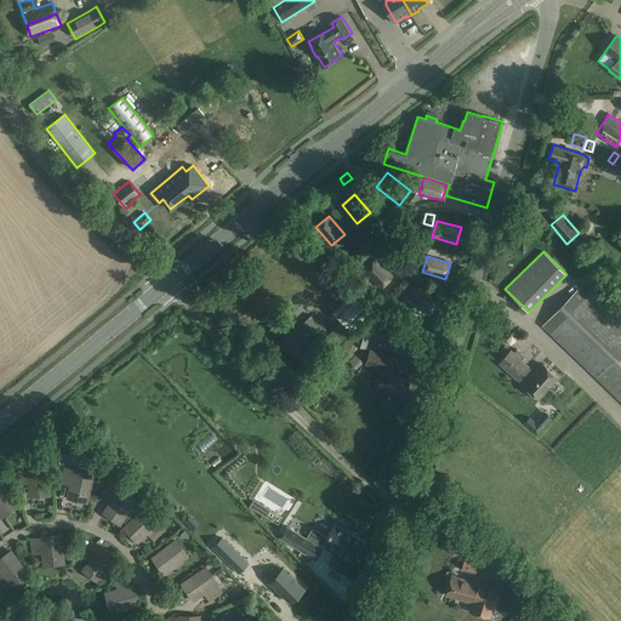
[(376,258),(364,271),(363,273),(380,290),(393,275),(376,258)]
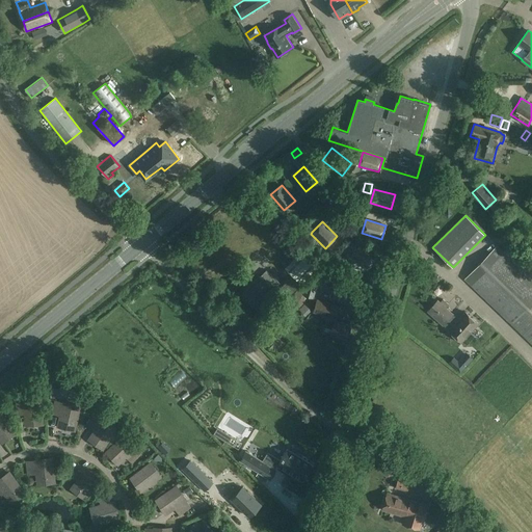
[(531,263),(511,243),(503,251),(497,245),(466,278),(531,343),(531,263)]
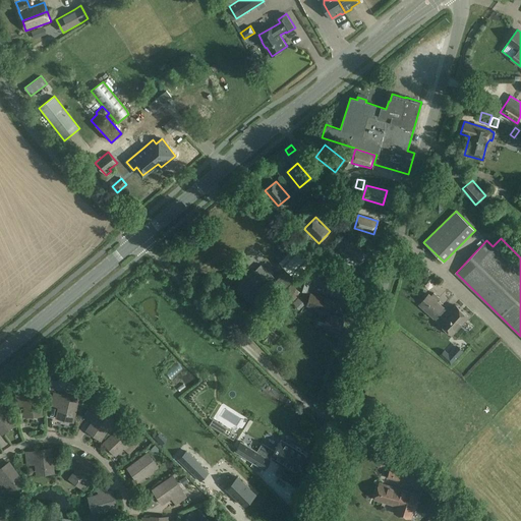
[(344,250),(359,264),(368,252),(353,239),(344,250)]
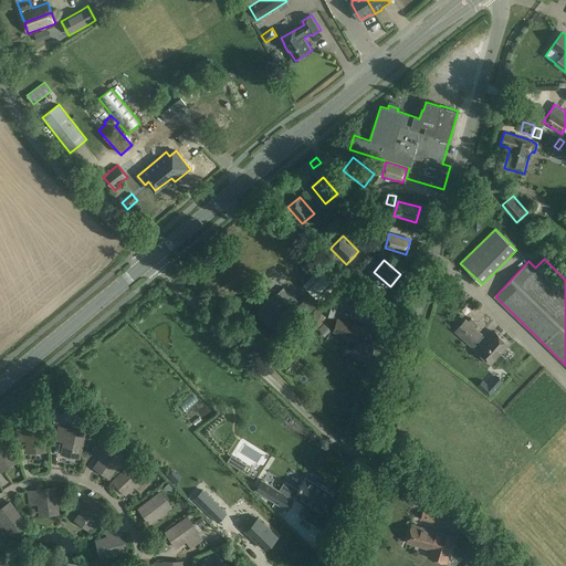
[(373,265),(367,261),(363,266),(368,272),(373,265)]
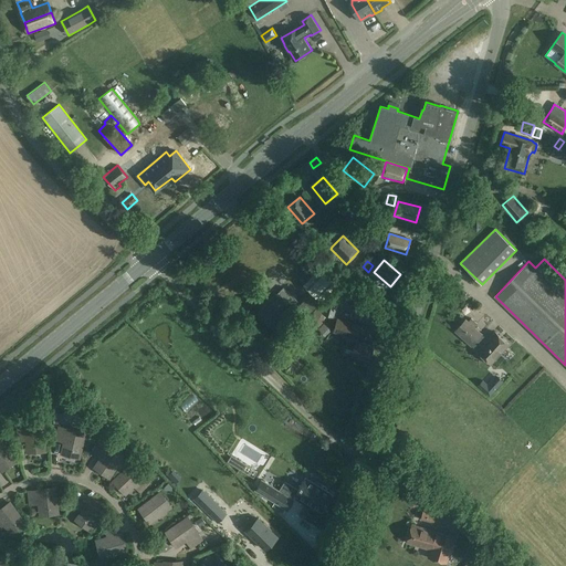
[(324,263),(303,285),(312,293),(297,308),(306,316),(341,280),(324,263)]
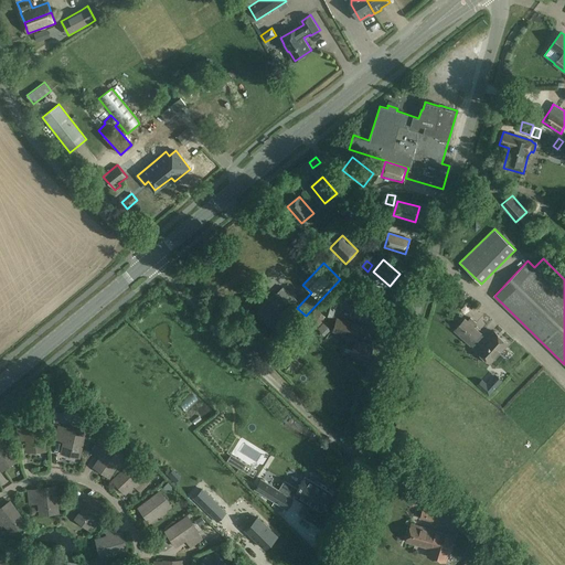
[(258,311),(270,322),(286,306),(288,308),(296,299),(284,287),(276,295),(275,295),(258,311)]
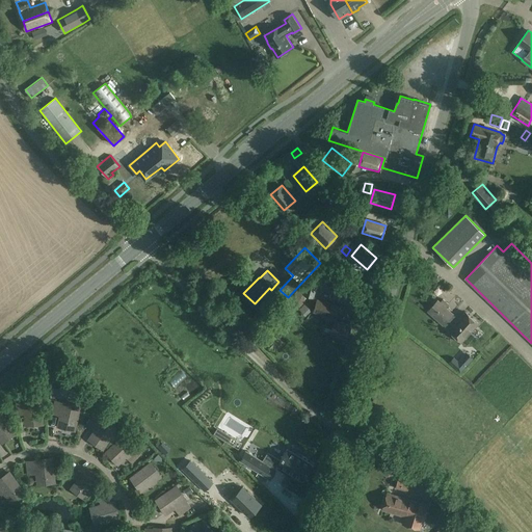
[(310,283),(307,296),(314,298),(318,285),(310,283)]
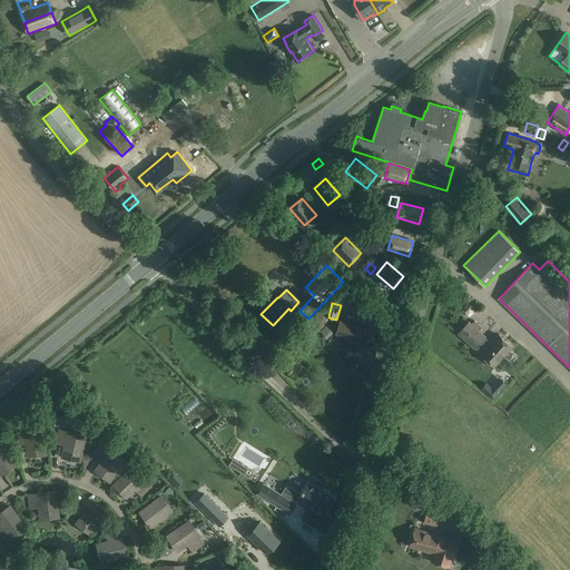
[(340,321),(335,335),(346,338),(345,341),(351,342),(349,350),(355,352),(354,357),(371,363),(372,361),(373,361),(375,355),(373,354),(375,349),(359,344),(364,328),(340,321)]
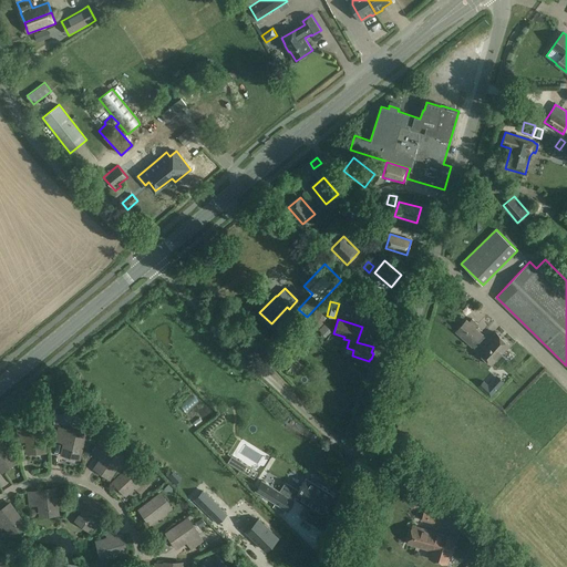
[(472,319),(468,322),(467,321),(456,332),(473,347),(482,336),(483,336),(475,328),(478,325),(472,319)]
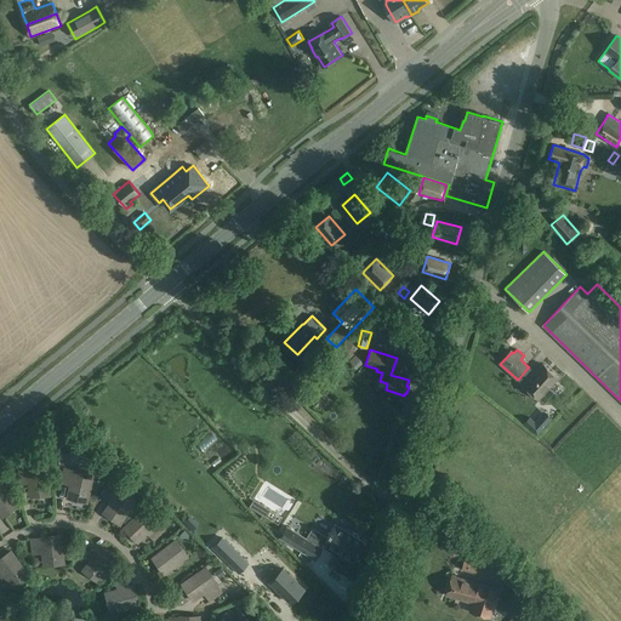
[(535,374),(528,368),(518,380),(539,399),(558,379),(543,364),(535,374)]
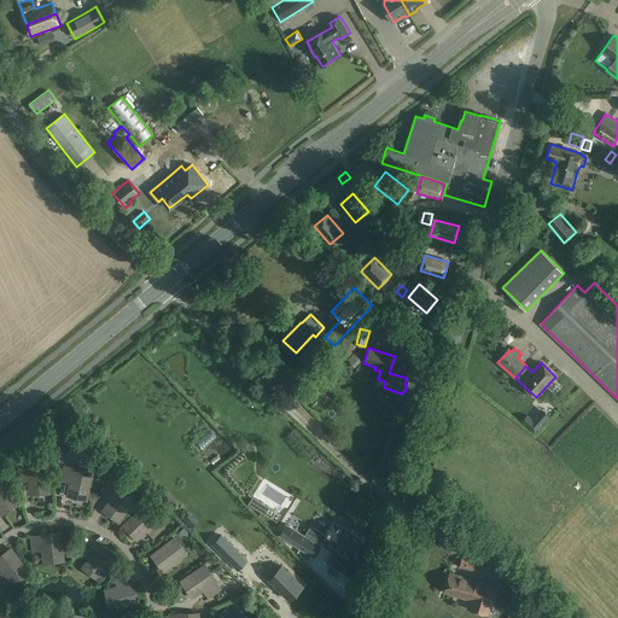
[(528,414),(522,421),(535,433),(549,417),(542,409),(532,420),(528,414)]
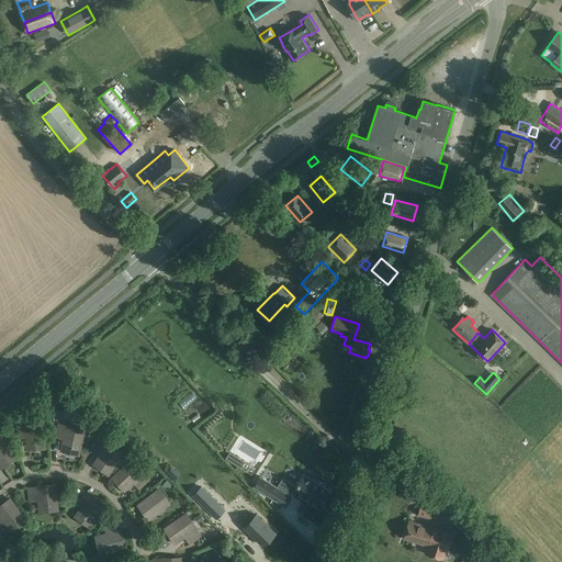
[(71,401),(74,402),(85,395),(81,390),(69,396),(71,401)]
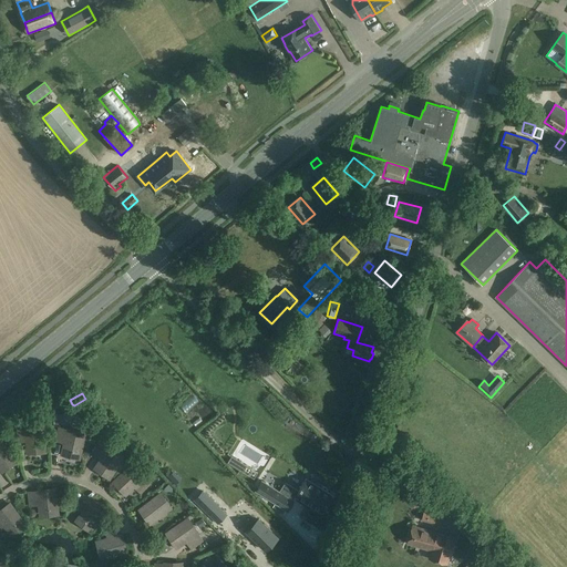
[(100,430),(104,434),(110,428),(105,424),(100,430)]
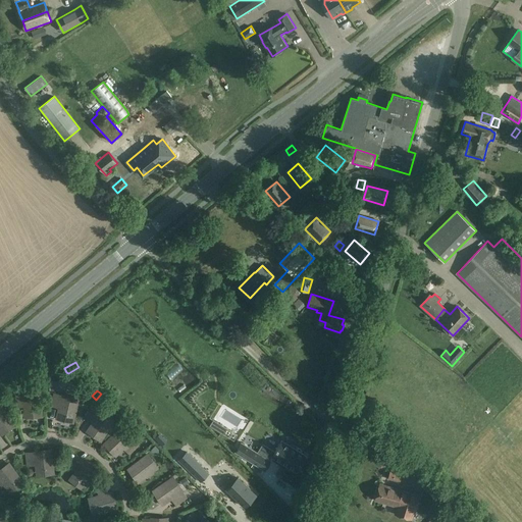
[(42,416),(41,393),(25,393),(27,416),(42,416)]
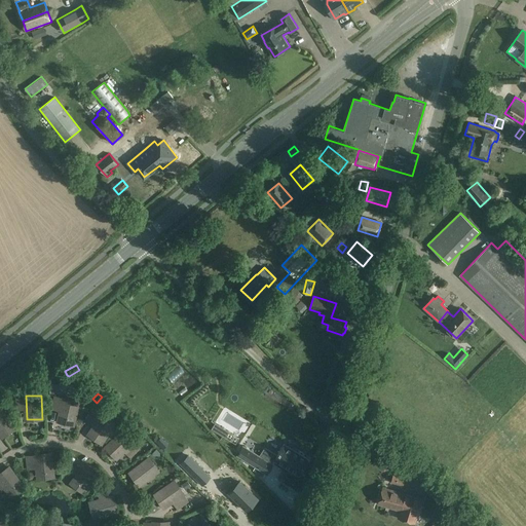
[(59,421),(73,425),(79,402),(64,399),(59,421)]
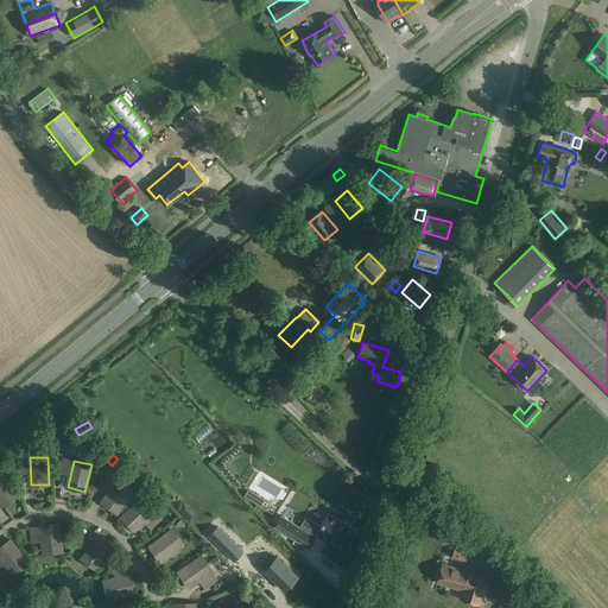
[(0,499),(4,505),(18,495),(2,473),(0,474),(0,499)]
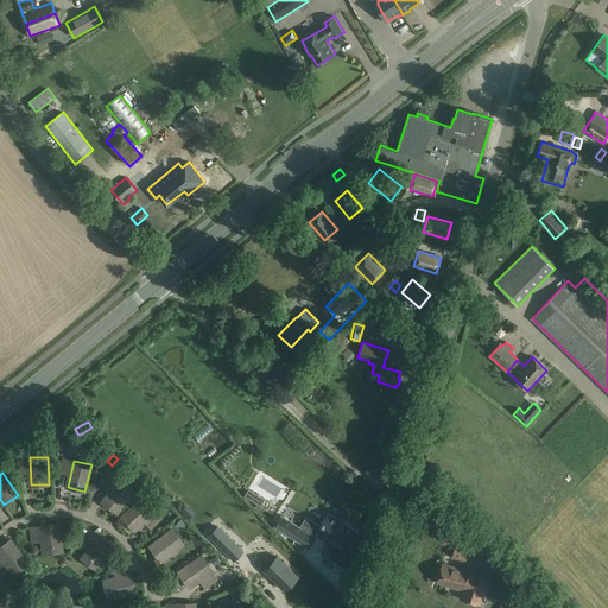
[(103,502),(118,512),(133,489),(119,480),(103,502)]
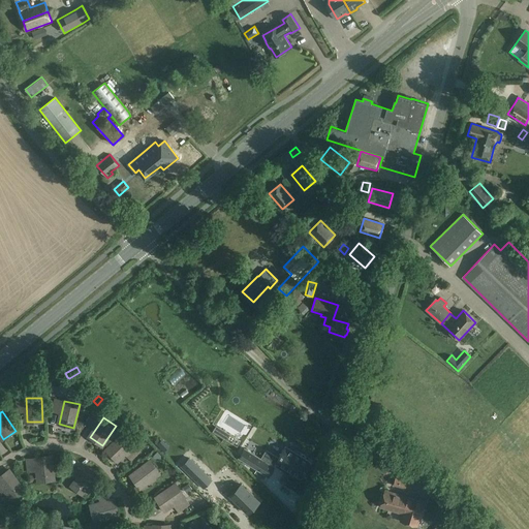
[(212,431),(220,436),(224,430),(216,425),(212,431)]
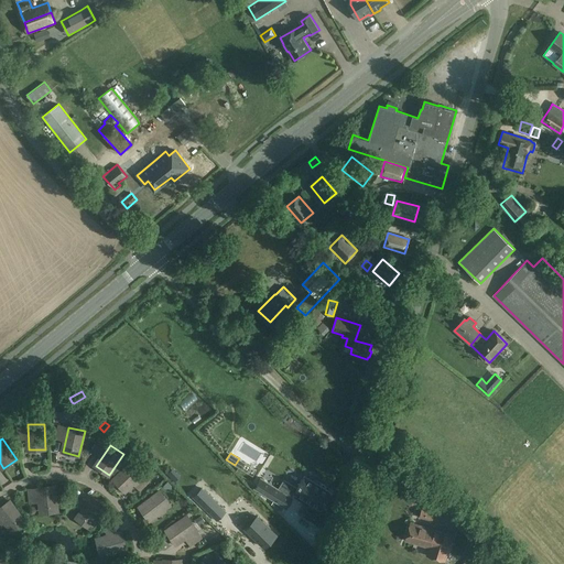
[(114,479),(126,491),(143,474),(132,462),(114,479)]
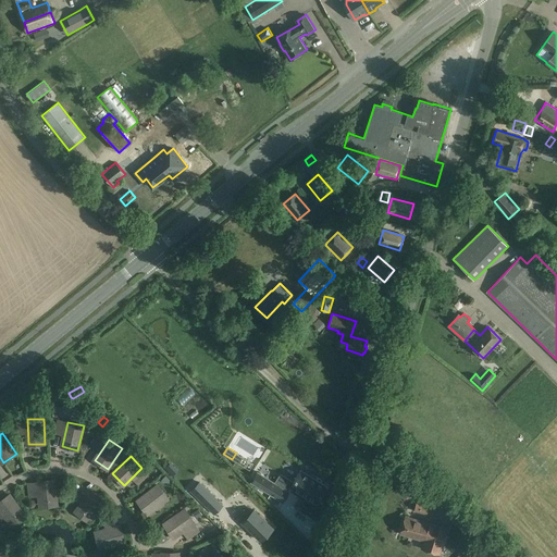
[(316,503),(326,486),(300,470),(293,482),(280,473),(274,482),(258,471),(251,481),(282,502),(288,491),(287,491),(291,486),(316,503)]
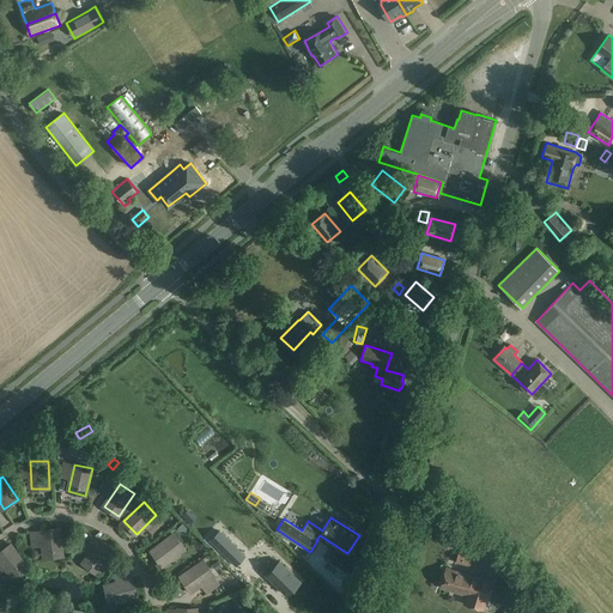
[(42,530),(46,558),(62,556),(59,528),(42,530)]
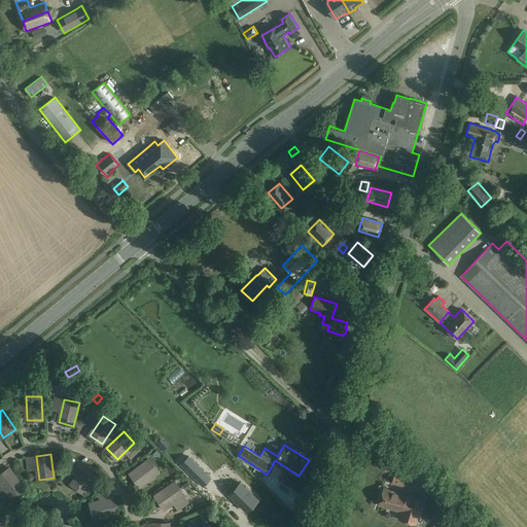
[(188,457),(180,465),(203,487),(210,479),(188,457)]
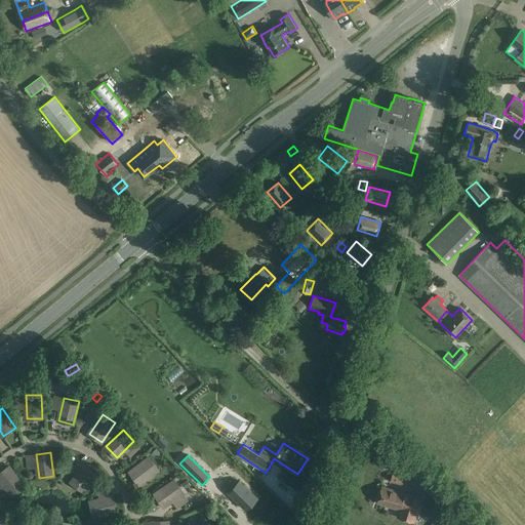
[(130,472),(139,484),(158,470),(149,457),(130,472)]
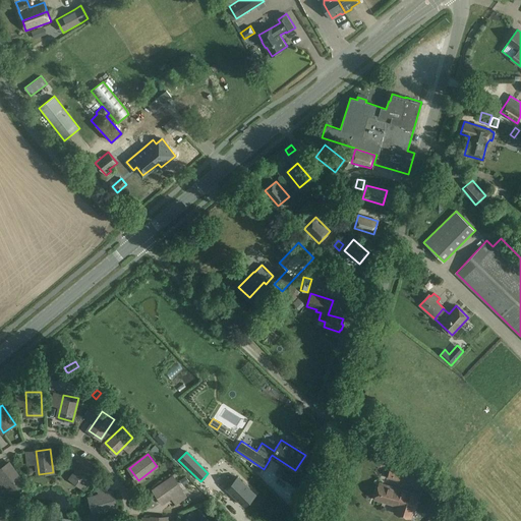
[(71,478),(82,487),(97,469),(84,460),(71,478)]
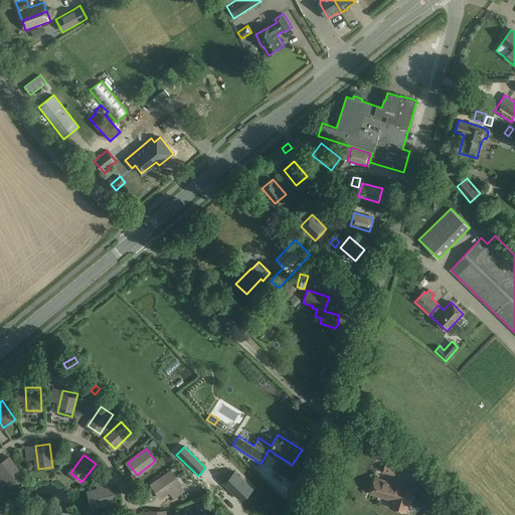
[(0,470),(10,485),(22,477),(9,458),(0,464),(0,470)]
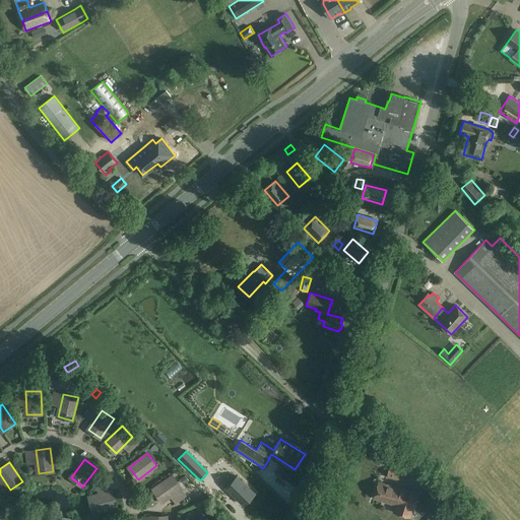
[(398,480),(401,472),(389,468),(386,477),(398,480)]
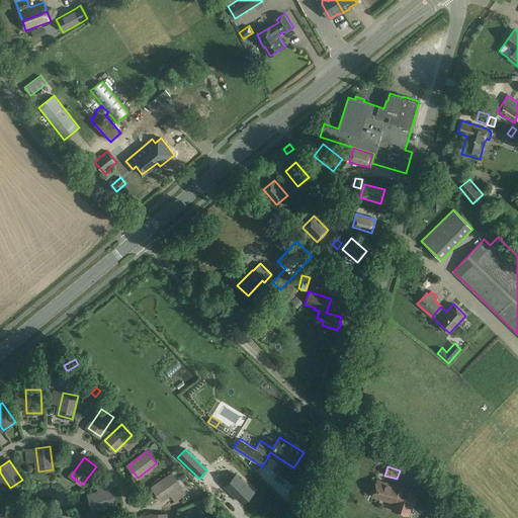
[(181,483),(188,479),(184,473),(178,479),(181,483)]
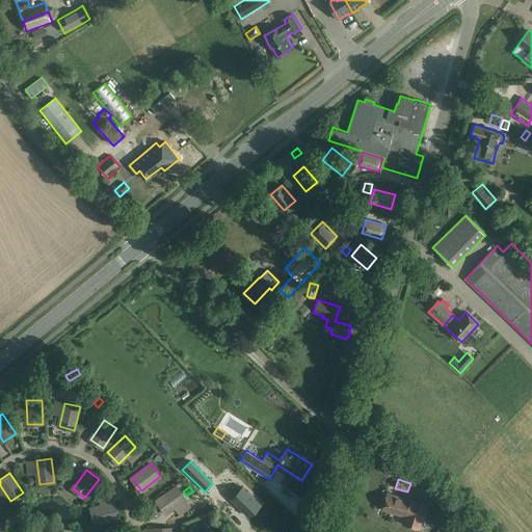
[(246,491),(242,487),(237,493),(231,486),(224,493),(249,516),(261,505),(255,499),(256,499),(247,490),(246,491)]
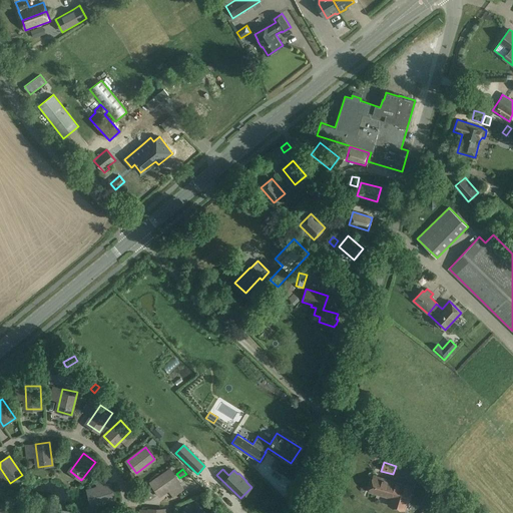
[(151,483),(160,495),(179,482),(170,470),(151,483)]
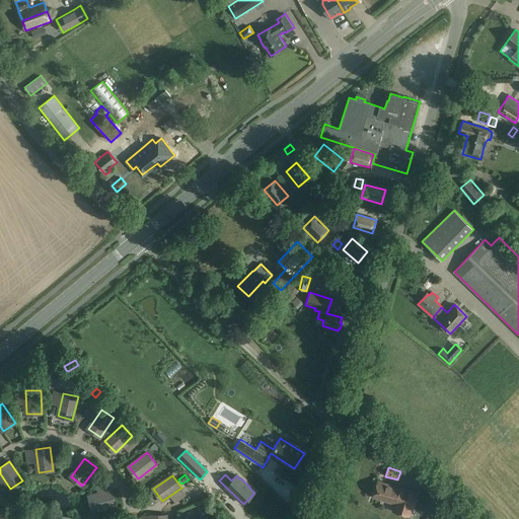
[(372,497),(394,504),(397,492),(395,492),(396,487),(377,480),(372,497)]
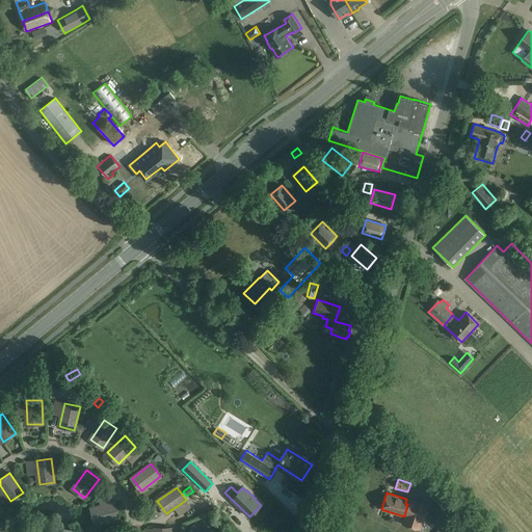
[(428,505),(406,499),(405,504),(407,504),(404,516),(402,524),(409,526),(420,529),(422,522),(423,522),(428,505)]
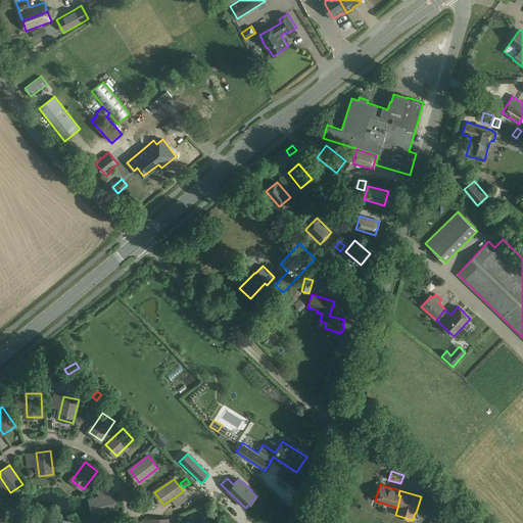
[(90,501),(94,515),(116,509),(112,493),(90,501)]
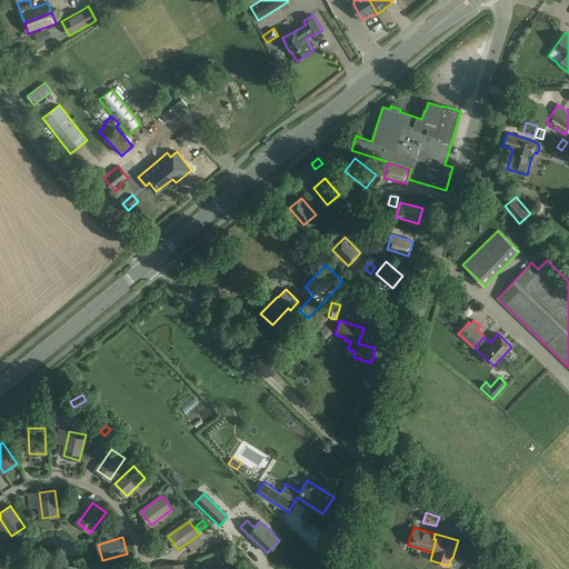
[(493,568),(500,563),(490,553),(472,568),(493,568)]
